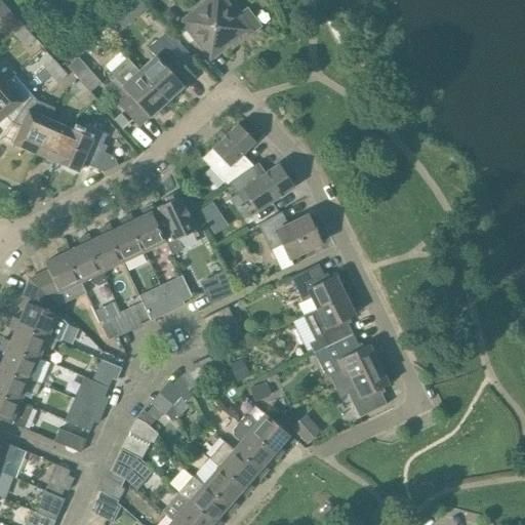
[(127,28),(139,3),(134,0),(126,0),(115,21),(127,28)]
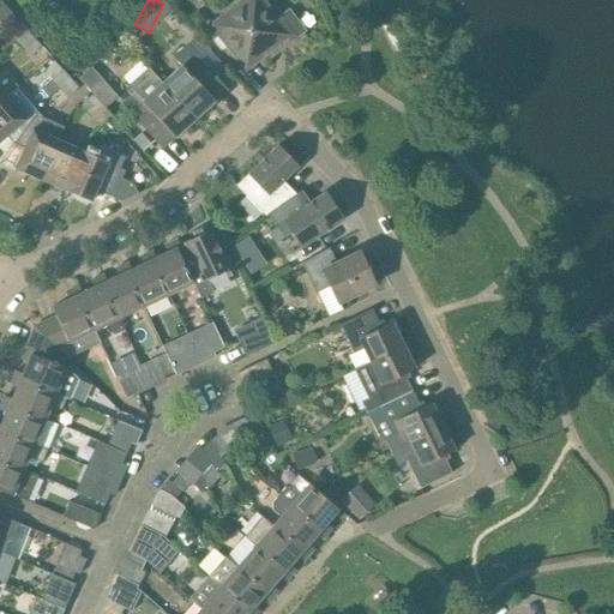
[(272,12),(262,0),(246,0),(212,26),(220,35),(214,40),(222,50),(228,46),(242,64),(253,55),(257,60),(275,46),(278,49),(302,30),(289,13),(282,18),(275,10),(272,12)]
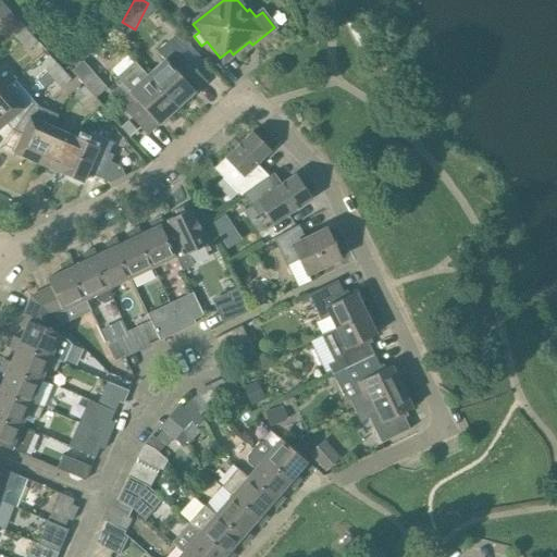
[(14,35),(21,42),(31,34),(23,26),(14,35)]
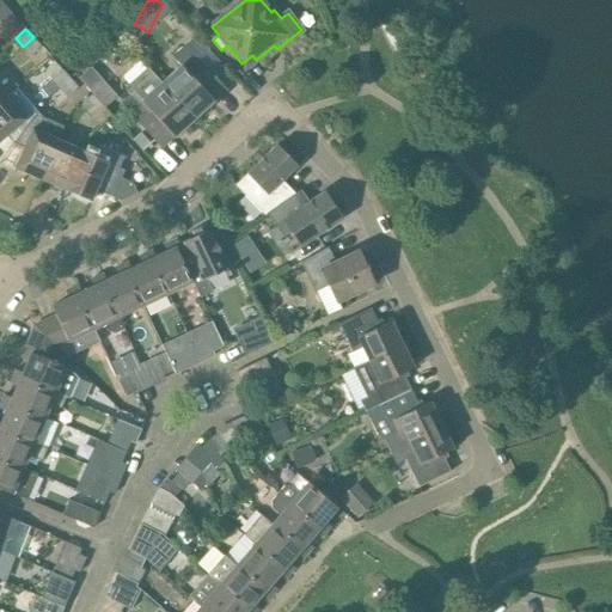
[(42,47),(34,37),(23,47),(31,56),(42,47)]
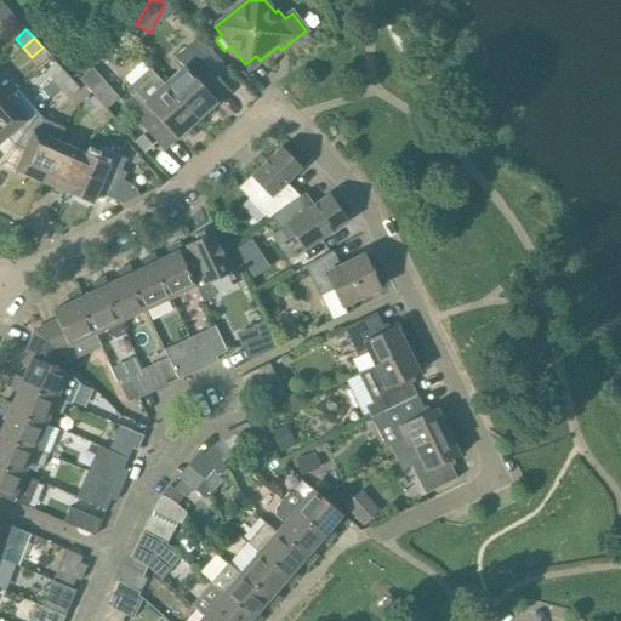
[(184,66),(164,84),(198,120),(217,101),(210,93),(223,81),(188,45),(176,56),(184,66)]
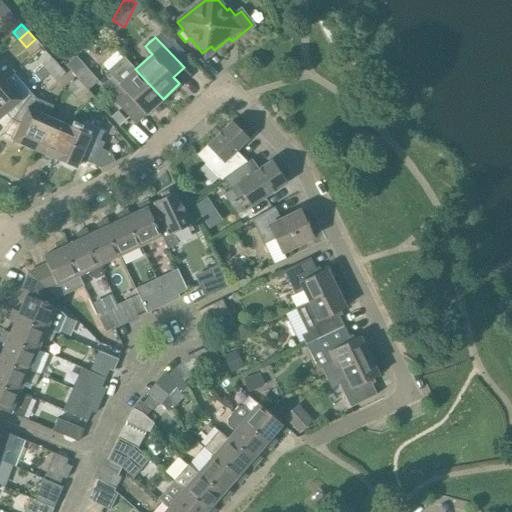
[(109,79),(102,86),(130,117),(140,107),(146,114),(163,99),(135,69),(135,70),(124,57),(104,74),(109,79)]
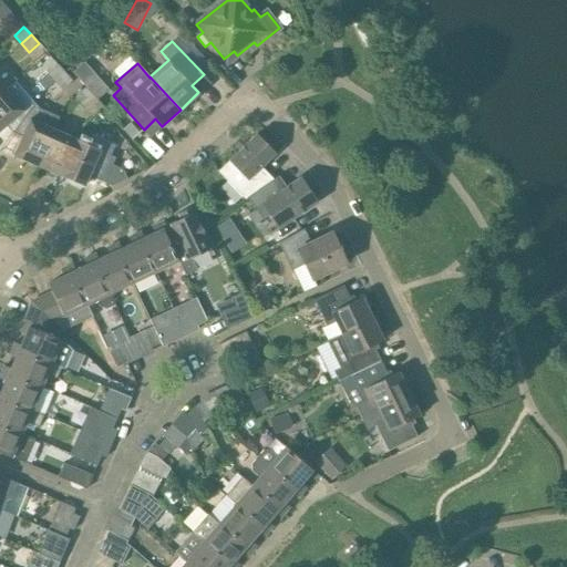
[(48,72),(54,81),(64,72),(58,64),(48,72)]
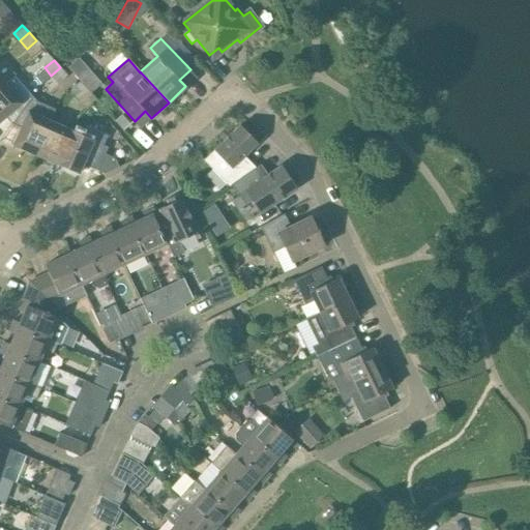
[(60,67),(51,76),(59,84),(68,77),(60,67)]
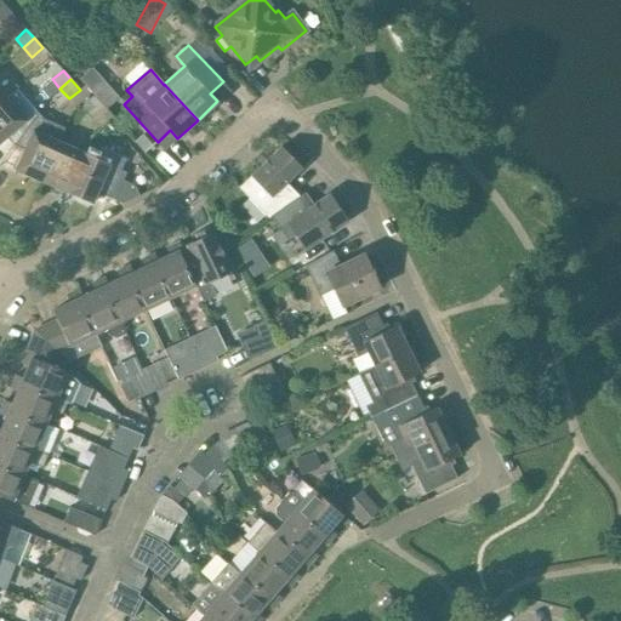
[(6,98),(0,103),(0,141),(7,136),(15,144),(38,112),(17,89),(6,98)]
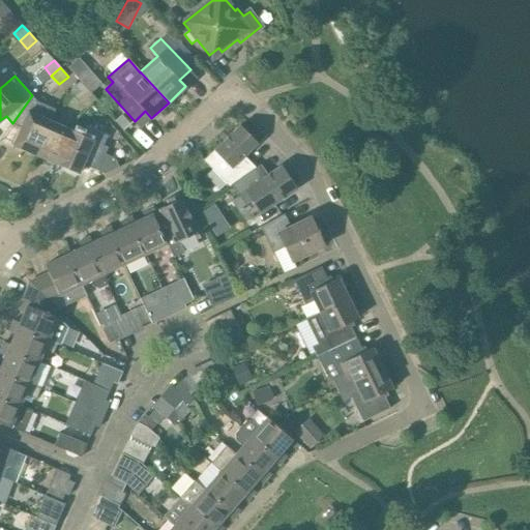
[(81,82),(71,90),(79,99),(88,91),(82,84),(81,82)]
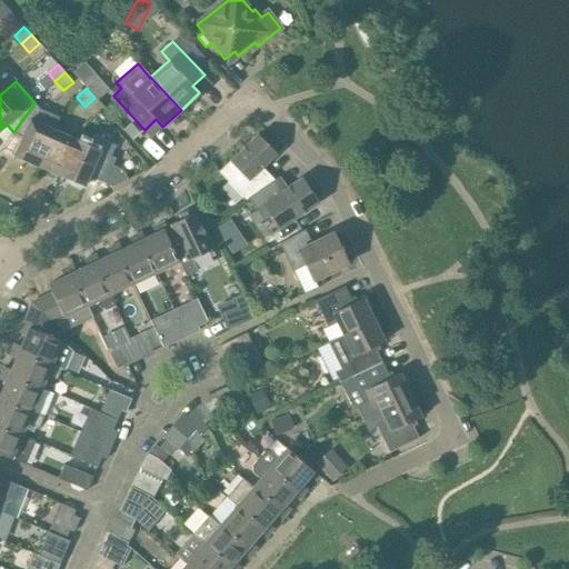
[(35,102),(13,132),(22,137),(13,156),(38,166),(53,129),(60,115),(37,105),(35,102)]
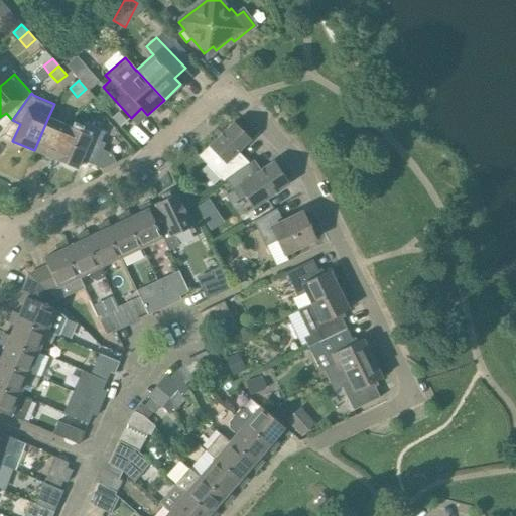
[(55,159),(70,126),(48,117),(34,150),(55,159)]
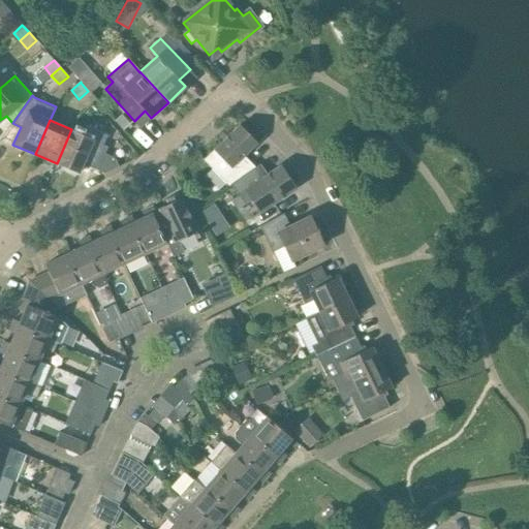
[(230,184),(230,185),(254,167),(243,155),(255,143),(239,125),(204,159),(228,185),(230,184)]
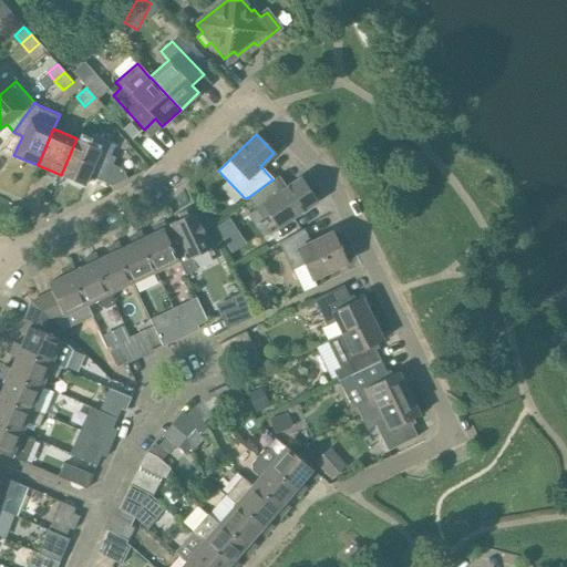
[(76,138),(61,175),(84,186),(89,175),(104,183),(114,158),(110,156),(114,145),(93,136),(90,144),(76,138)]
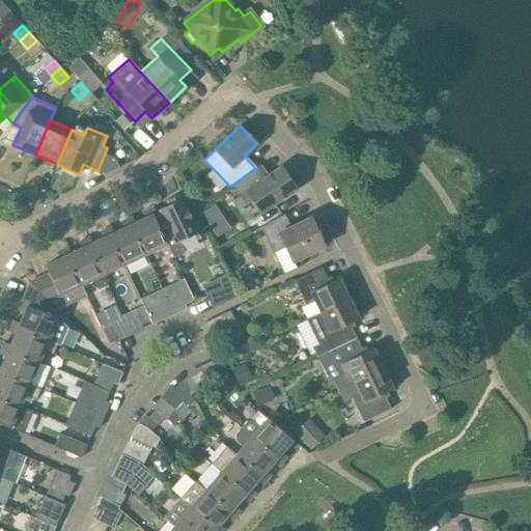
[(262,179),(255,168),(231,186),(239,196),(246,191),(261,214),(297,191),(280,167),(262,179)]
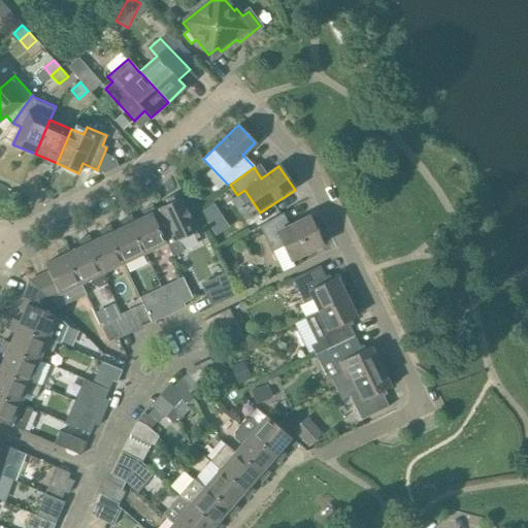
[(44,190),(48,173),(36,171),(32,188),(44,190)]
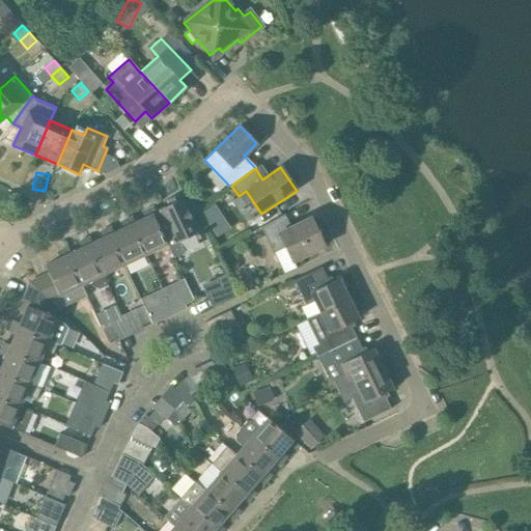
[(154,216),(167,245),(173,258),(185,253),(179,242),(198,233),(179,195),(167,201),(169,205),(159,211),(160,213),(157,215),(154,216)]
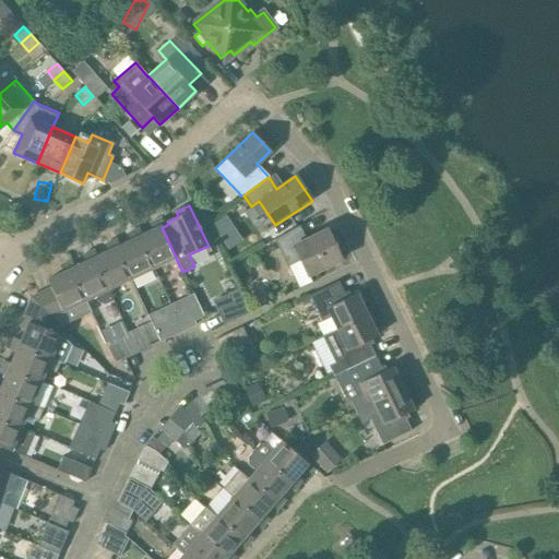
[(152,269),(176,258),(162,227),(165,226),(162,218),(150,224),(153,232),(143,236),(139,238),(152,269)]
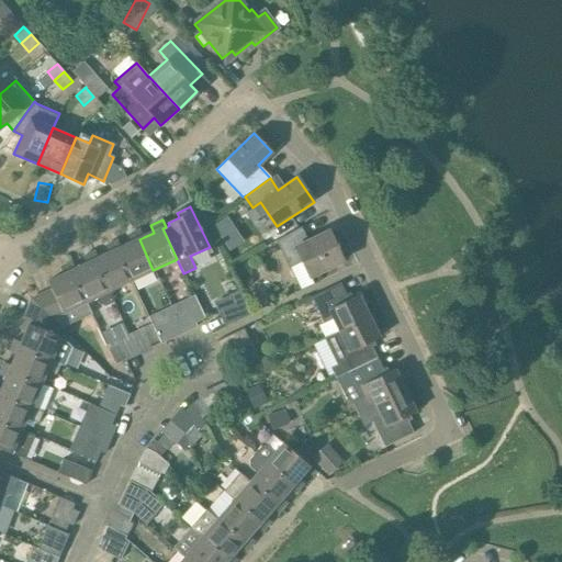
[(308,242),(302,228),(276,242),(290,269),(302,262),(310,278),(343,261),(328,232),(308,242)]
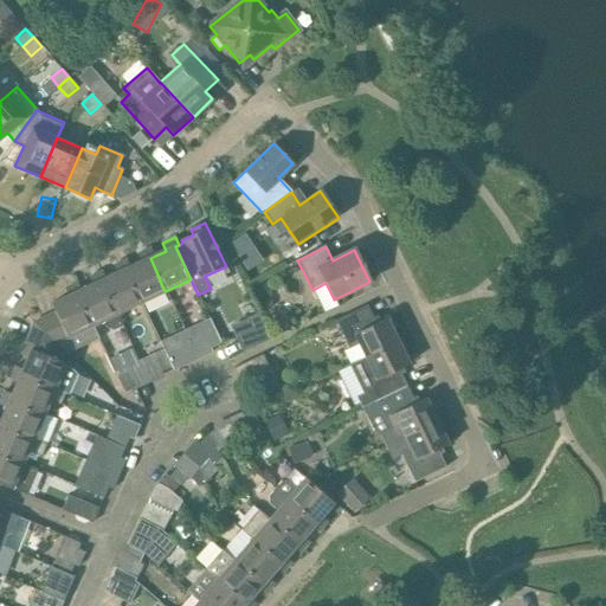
[(141,303),(165,291),(150,258),(155,256),(152,247),(139,253),(142,262),(130,266),(126,269),(141,303)]
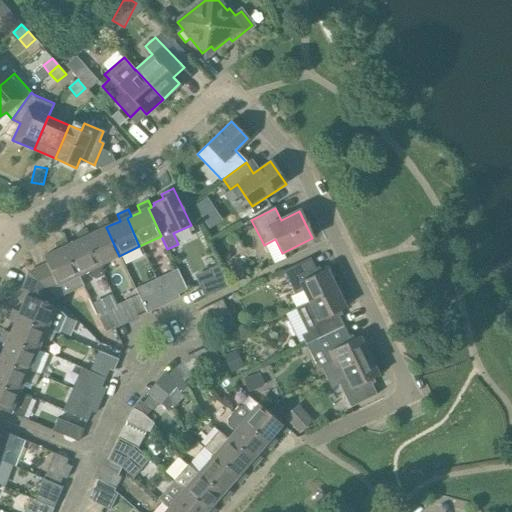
[(106,227),(110,225),(107,219),(96,224),(99,230),(89,235),(85,236),(98,265),(100,264),(119,256),(106,227)]
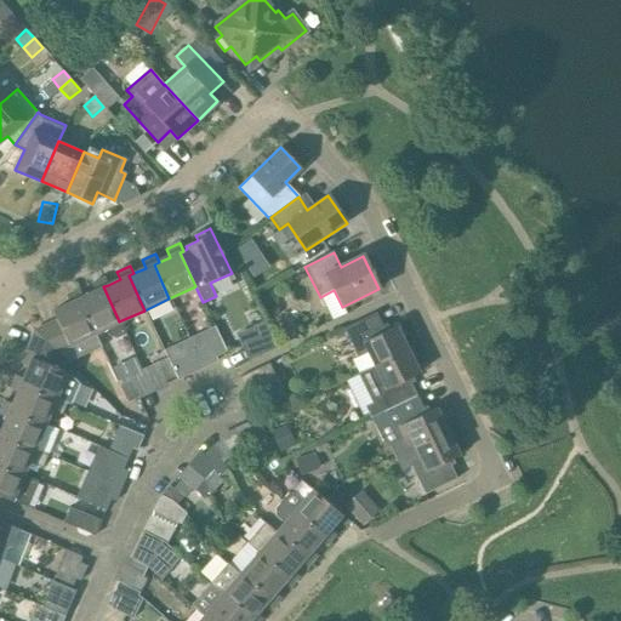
[(95,334),(96,332),(107,328),(110,336),(118,337),(127,334),(121,320),(119,322),(103,286),(108,285),(104,277),(92,283),(96,290),(83,296),(79,298),(95,334)]
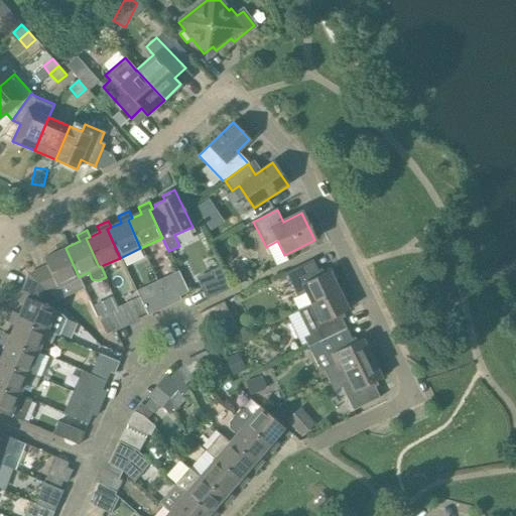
[(66,248),(69,246),(66,239),(55,244),(58,251),(43,257),(47,265),(29,273),(48,291),(69,281),(73,290),(78,292),(86,288),(80,276),(79,277),(66,248)]
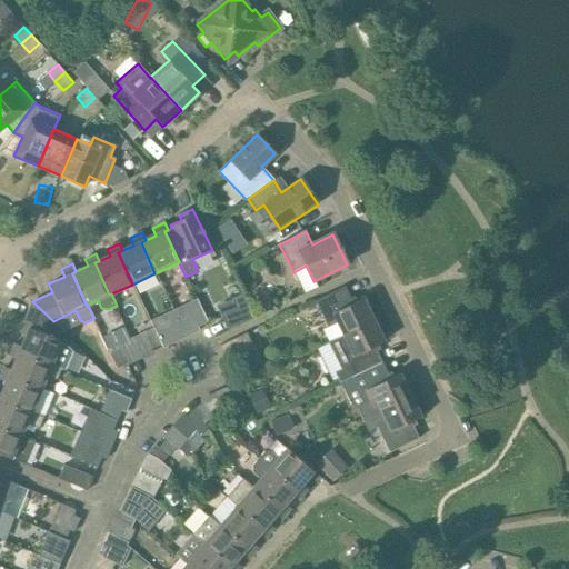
[(255,266),(239,266),(239,281),(255,281),(255,266)]
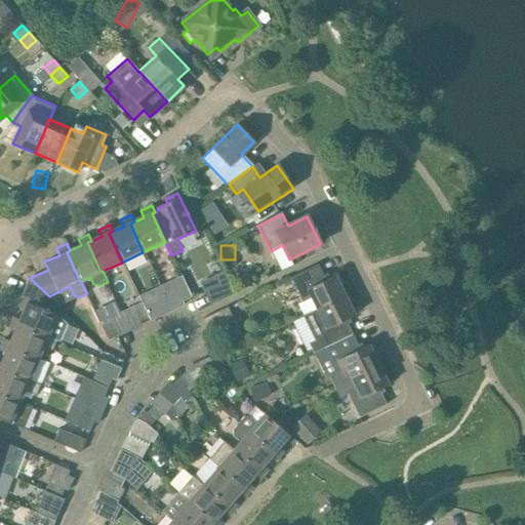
[(304,315),(305,317),(346,297),(336,279),(327,283),(318,265),(290,278),(303,304),(299,305),(305,315),(304,315)]
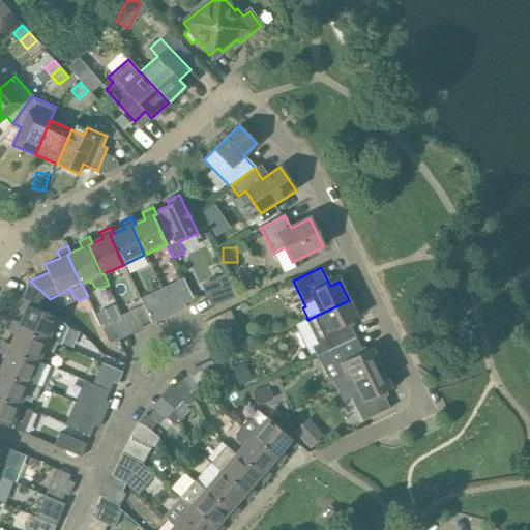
[(236,296),(226,274),(216,278),(221,288),(206,295),(212,308),(236,296)]
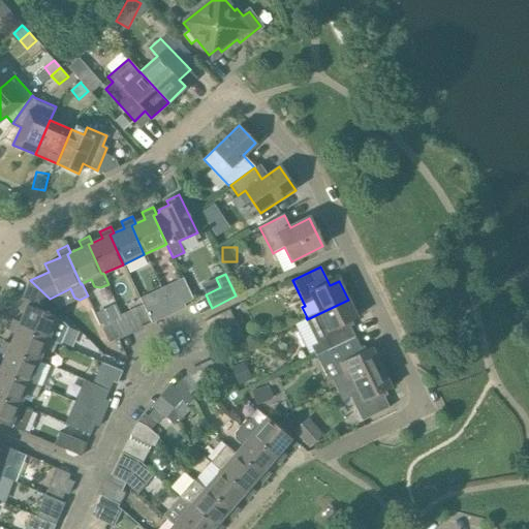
[(20,321),(18,325),(58,343),(62,344),(69,328),(64,321),(60,319),(58,318),(58,316),(60,311),(50,299),(30,280),(19,308),(24,311),(20,321)]
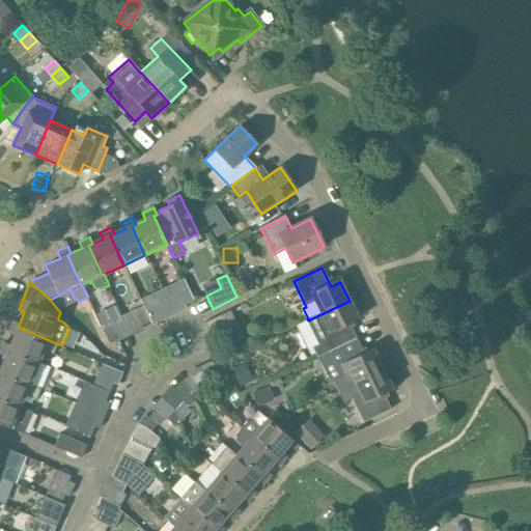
[(194,300),(189,288),(178,294),(185,304),(194,300)]
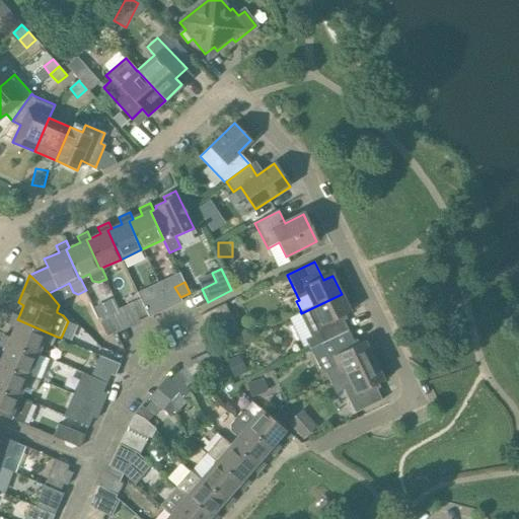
[(342,294),(301,313),(311,337),(306,340),(310,349),(348,331),(341,316),(350,312),(342,294)]
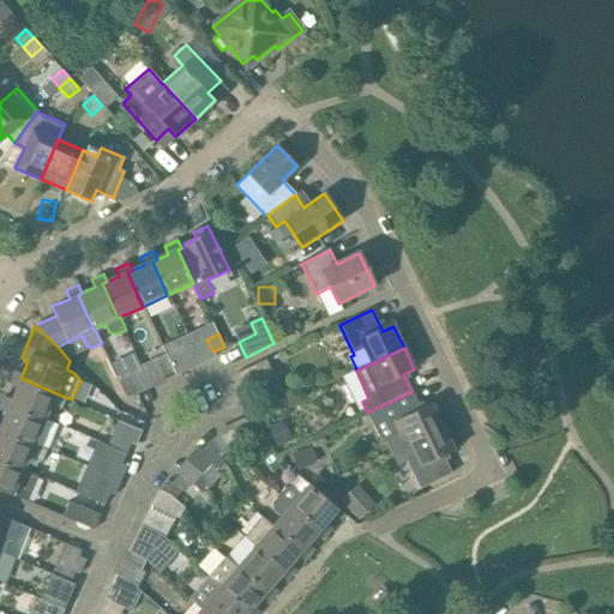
[(178,353),(167,357),(174,371),(185,366),(178,353)]
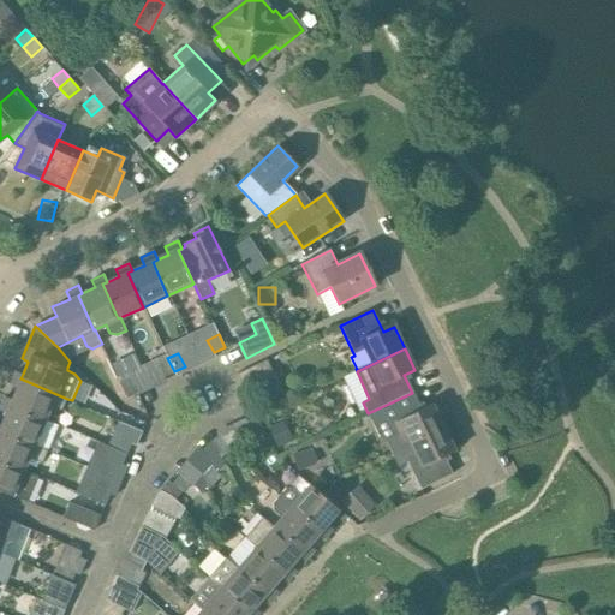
[(163,376),(174,371),(167,358),(157,363),(163,376)]
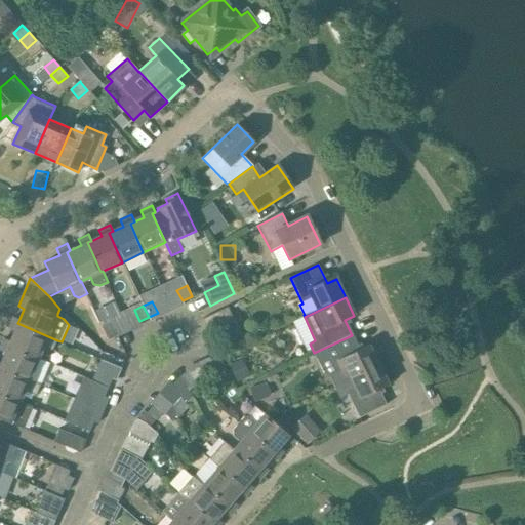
[(234,319),(228,307),(202,319),(208,332),(234,319)]
